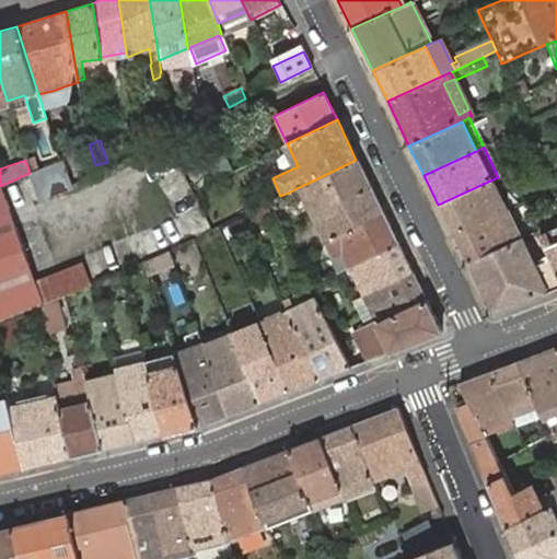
[(370,187),(356,160),(306,184),(297,188),(291,191),(296,201),(302,199),(311,216),(370,187)]
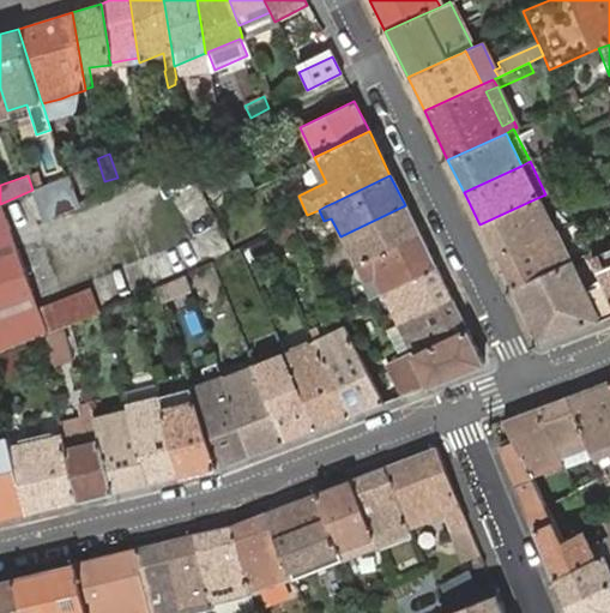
[(495,257),(553,230),(550,224),(544,228),(535,208),(541,205),(537,198),(479,224),(495,257)]
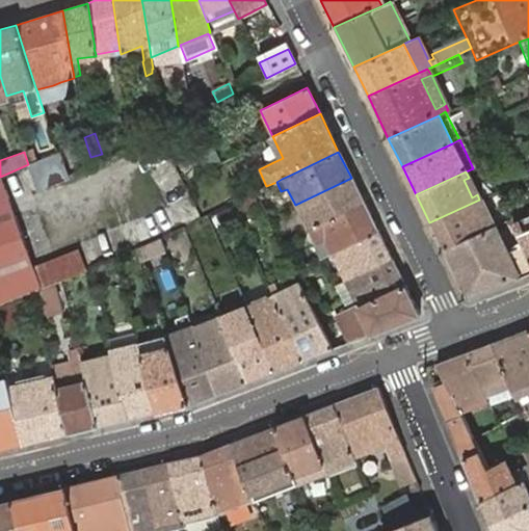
[(363,204),(351,178),(295,205),(307,231),(363,204)]
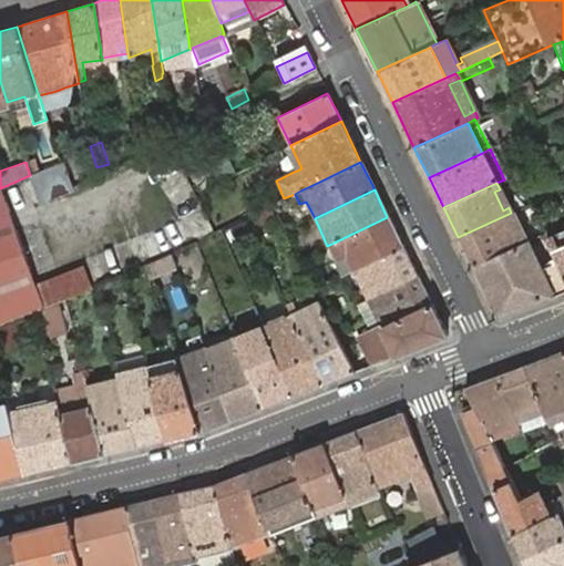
[(503,211),(509,207),(500,189),(494,192),(503,211)]
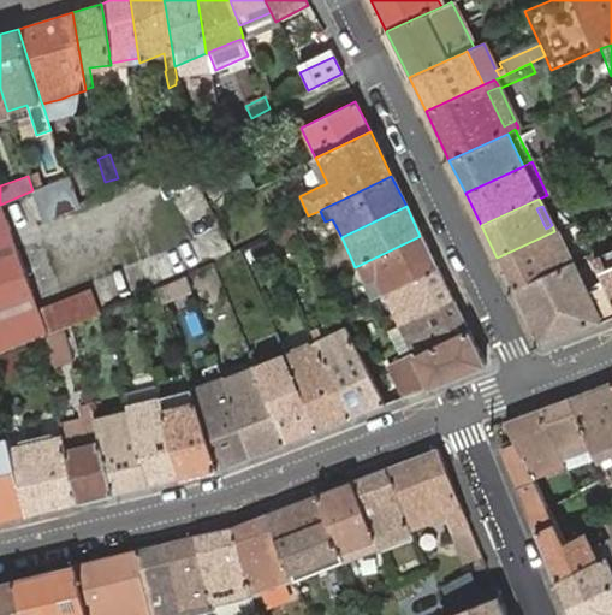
[(0,353),(35,339),(47,335),(36,311),(23,273),(0,208),(0,353)]
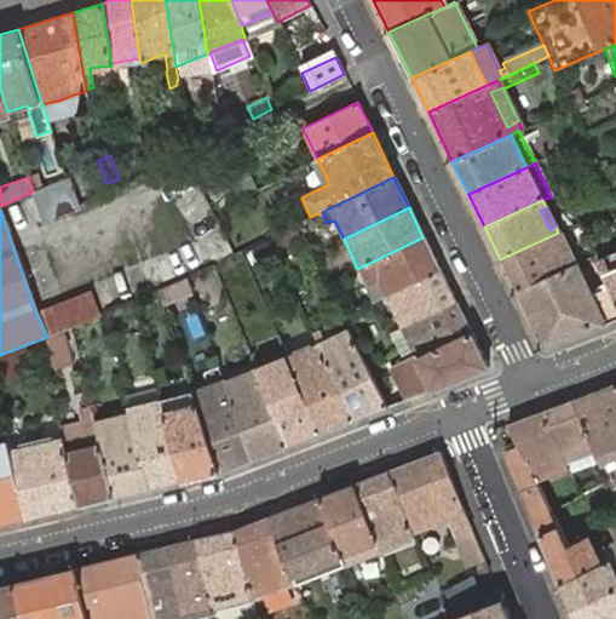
[(294,227),(276,236),(281,247),(300,238),(294,227)]
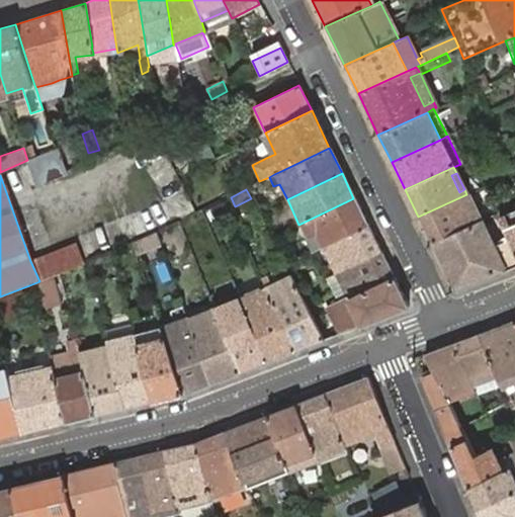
[(469,199),(466,194),(418,217),(431,244),(480,222),(478,218),(473,220),(463,202),(469,199)]
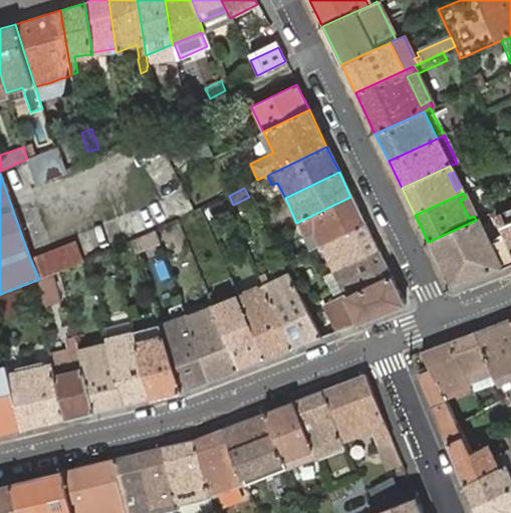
[(363,223),(350,197),(296,223),(310,250),(316,247),(319,245),(363,223)]
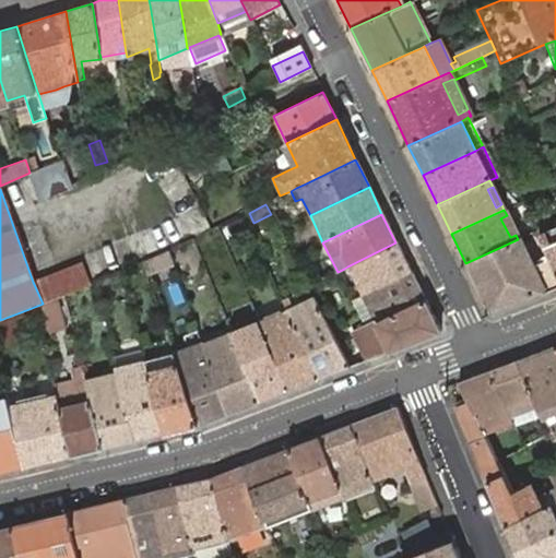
[(516,235),(507,215),(500,218),(510,237),(516,235)]
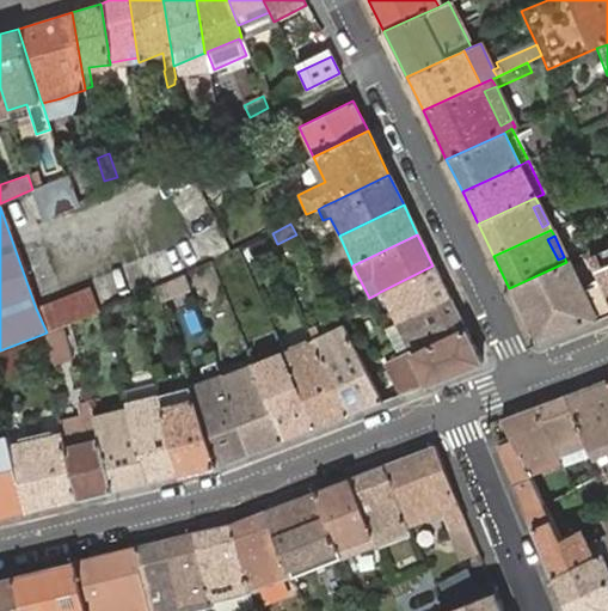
[(607,301),(607,250),(596,256),(588,258),(600,283),(607,301)]
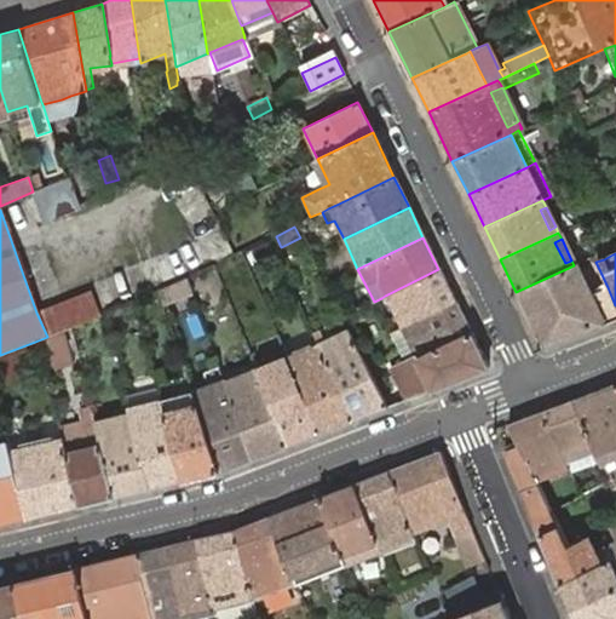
[(543,348),(593,328),(570,278),(579,274),(574,265),(516,292),(543,348)]
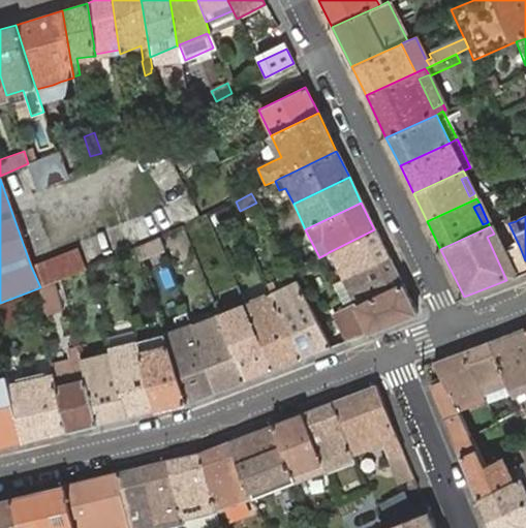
[(389,257),(374,229),(329,252),(336,269),(342,280),(389,257)]
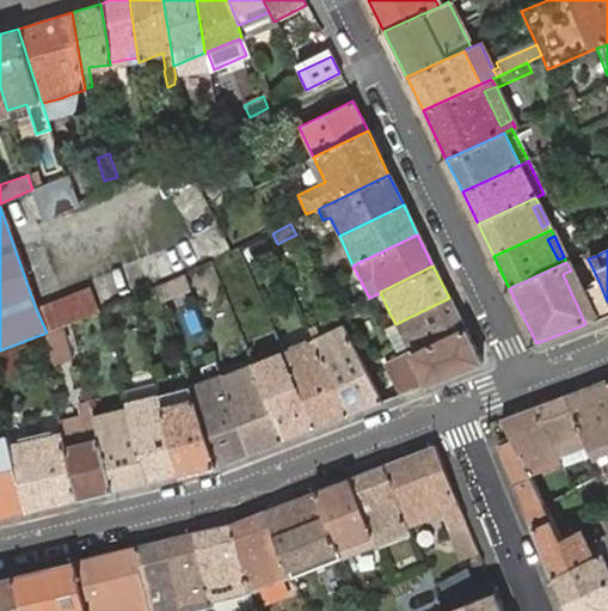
[(585,324),(595,321),(581,292),(571,270),(563,274),(585,324)]
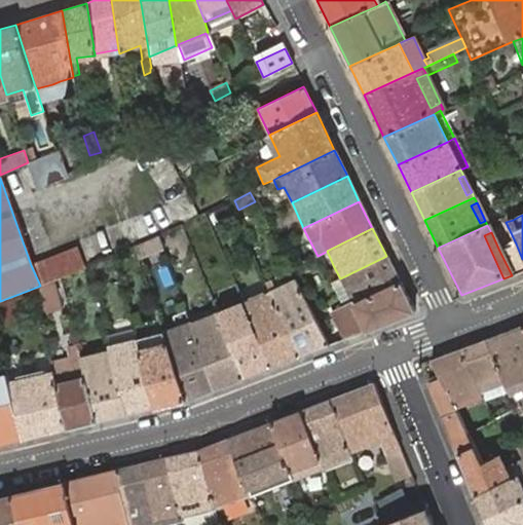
[(161,248),(156,235),(133,246),(137,257),(161,248)]
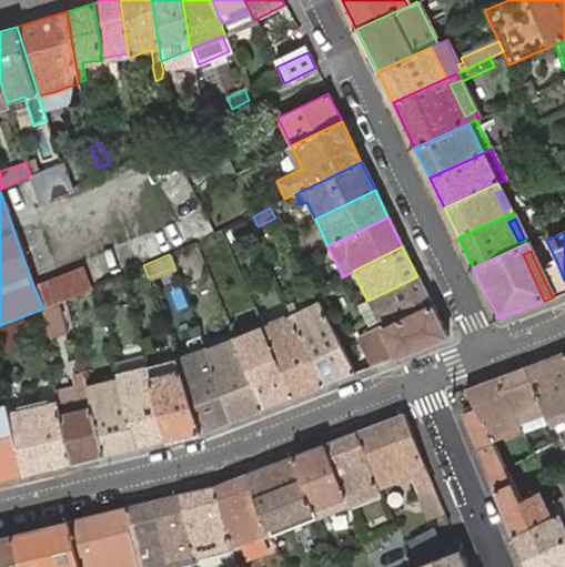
[(553,297),(564,292),(564,280),(557,263),(540,271),(553,297)]
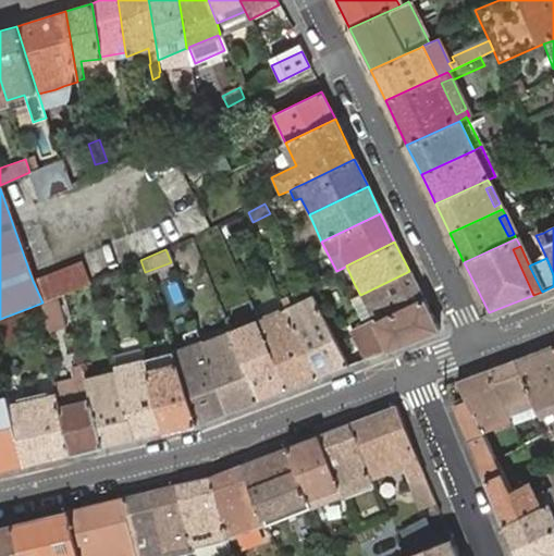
[(79,261),(33,281),(42,303),(88,283),(79,261)]
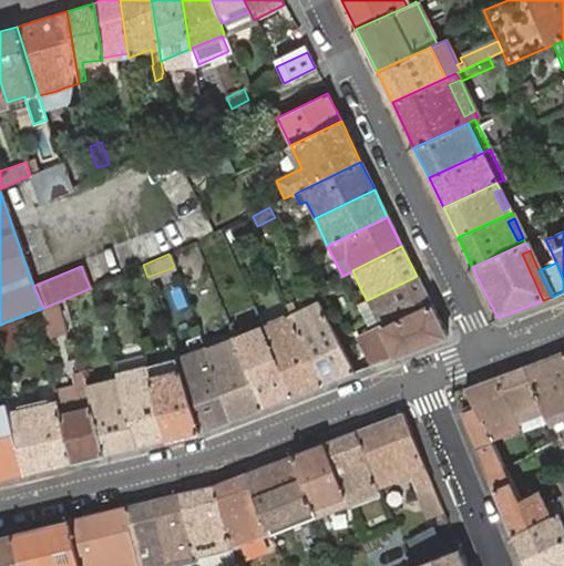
[(431,306),(417,276),(367,300),(379,325),(381,330),(431,306)]
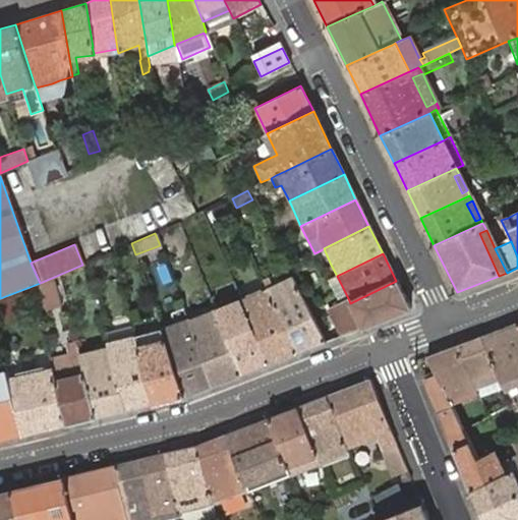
[(272,286),(266,289),(295,353),(324,343),(306,308),(291,278),(289,272),(285,274),(288,279),(284,281),(272,286)]
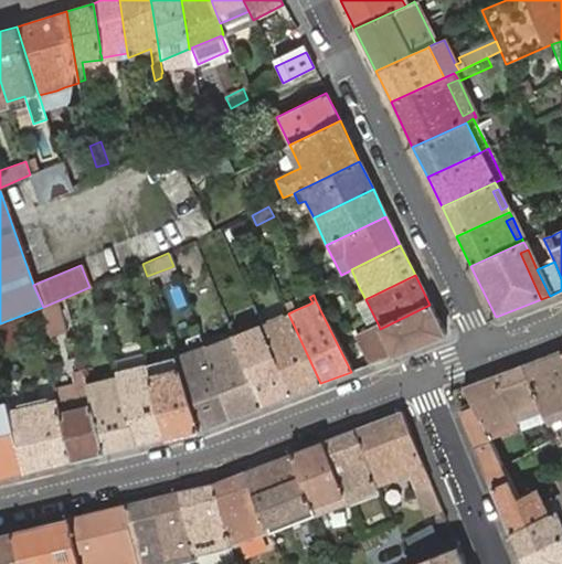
[(366,299),(360,301),(366,312),(371,327),(378,323),(366,299)]
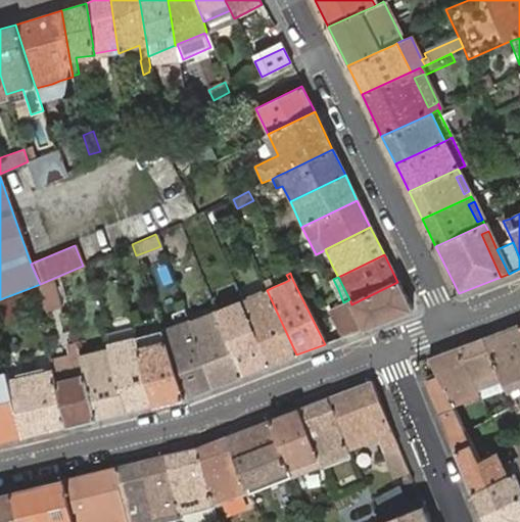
[(241,299),(233,282),(226,284),(229,291),(234,302),(214,311),(240,376),(269,365),(241,299)]
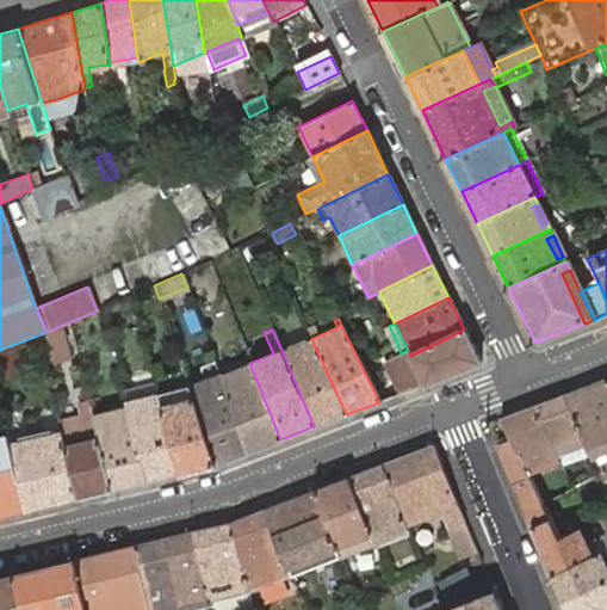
[(479,362),(464,330),(410,356),(389,365),(402,393),(425,384),(478,364),(479,363),(479,362)]
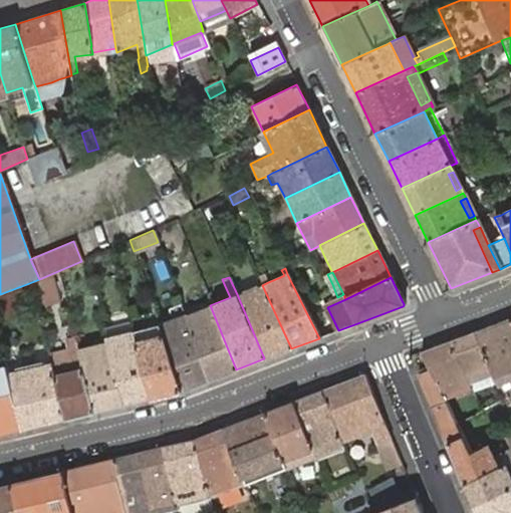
[(58,296),(55,283),(37,288),(40,301),(58,296)]
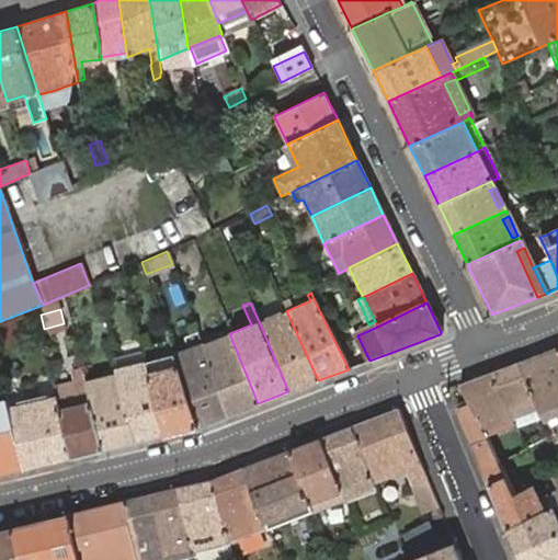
[(318,380),(286,311),(259,321),(288,391),(318,380)]
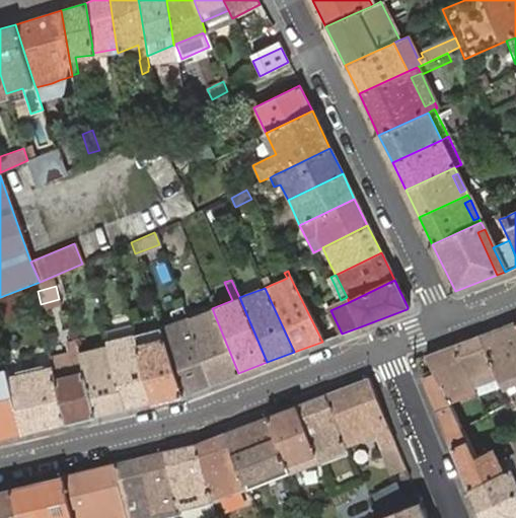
[(227,289),(208,297),(210,302),(212,308),(232,300),(227,289)]
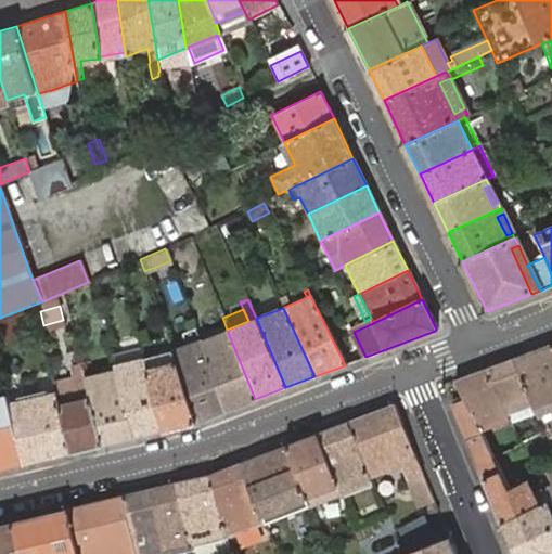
[(255,399),(227,330),(199,340),(225,411),(255,399)]
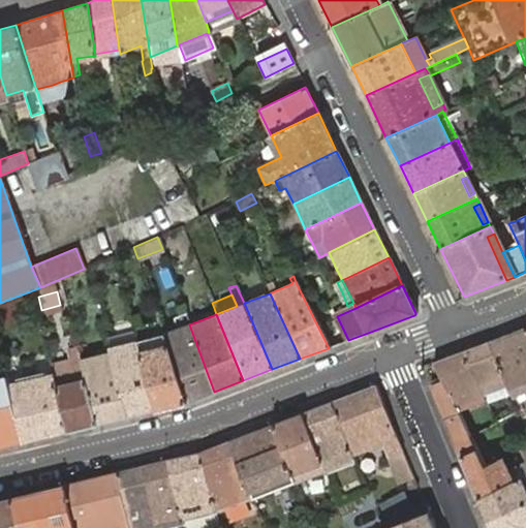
[(189,324),(189,323),(162,333),(166,345),(185,403),(214,392),(189,324)]
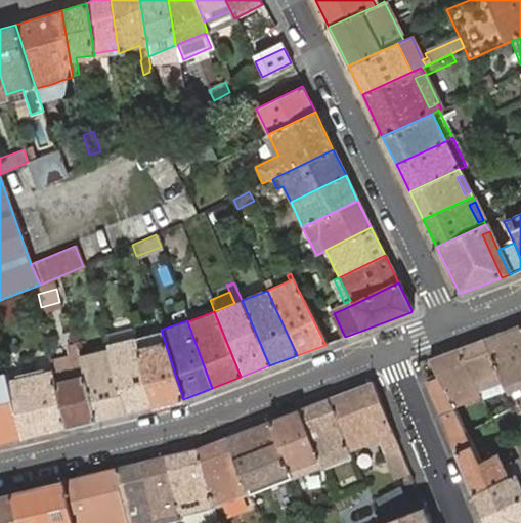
[(520,327),(520,324),(482,339),(503,381),(508,391),(520,386),(520,389),(520,327)]
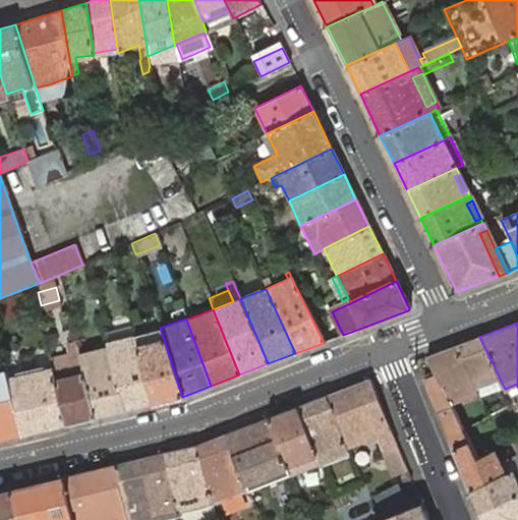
[(104,333),(107,342),(108,347),(112,363),(124,410),(151,404),(136,347),(133,335),(130,326),(104,333)]
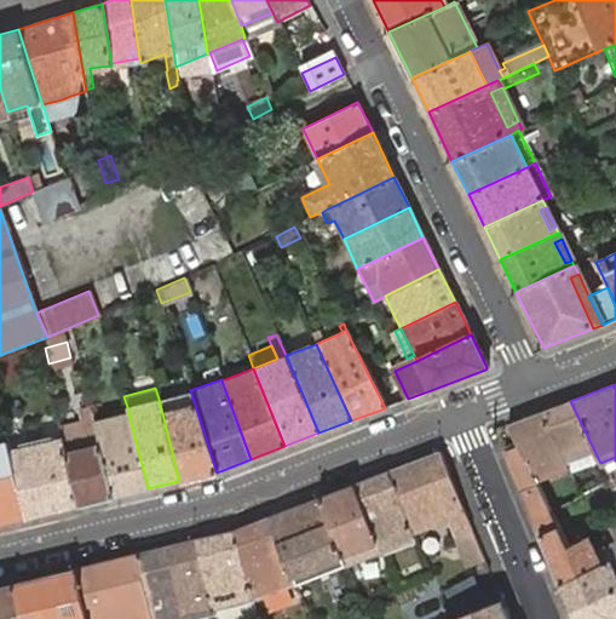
[(190,390),(159,399),(162,413),(179,481),(217,473),(195,405),(190,390)]
